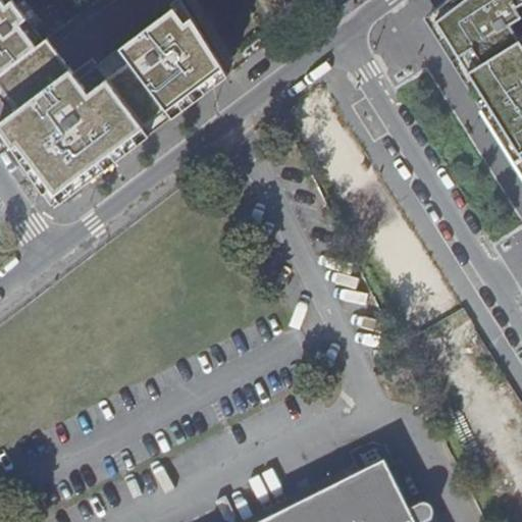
[(169,0),(59,0),(73,23),(146,138),(220,81),(169,0)]
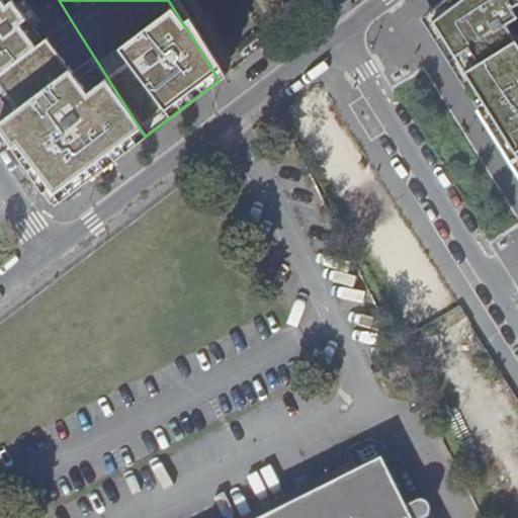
[(517,0),(458,0),(433,19),(455,53),(469,45),(481,60),(517,37),(507,22),(517,15),(517,0)]
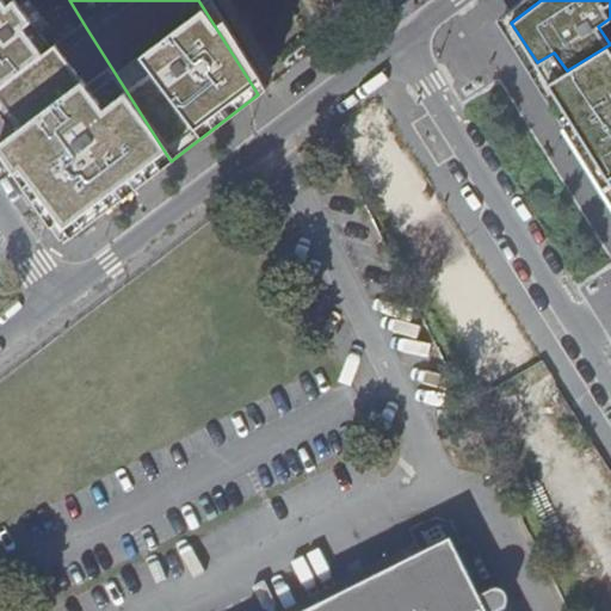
[(116,167),(131,191),(171,161),(86,28),(61,43),(68,55),(51,67),(104,148),(109,155),(112,161),(116,167)]
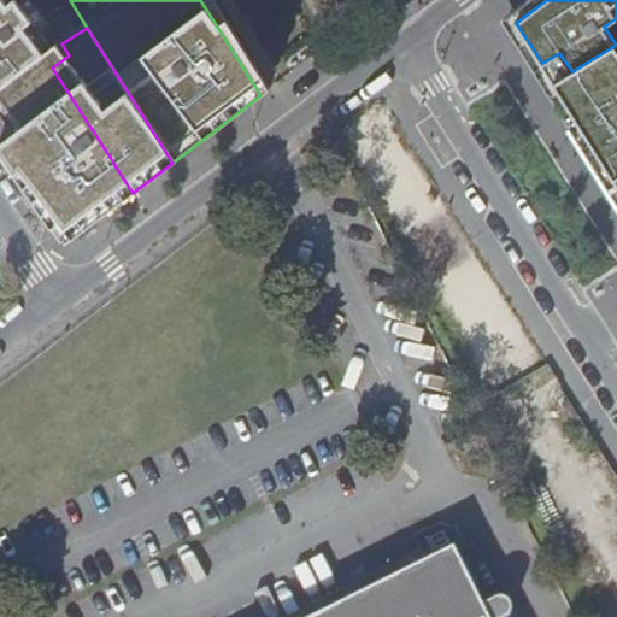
[(616,47),(616,45),(554,82),(615,180),(616,177),(616,47)]
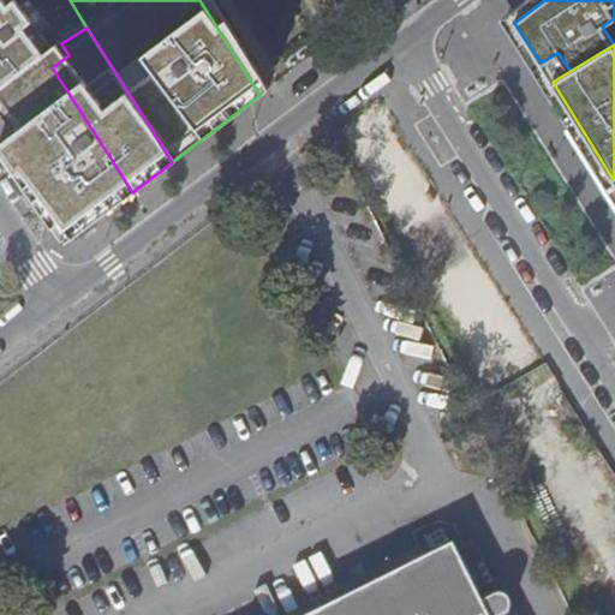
[(11,90),(0,96),(0,153),(55,234),(73,237),(132,192),(117,168),(78,196),(65,177),(105,149),(52,67),(51,64),(11,90)]
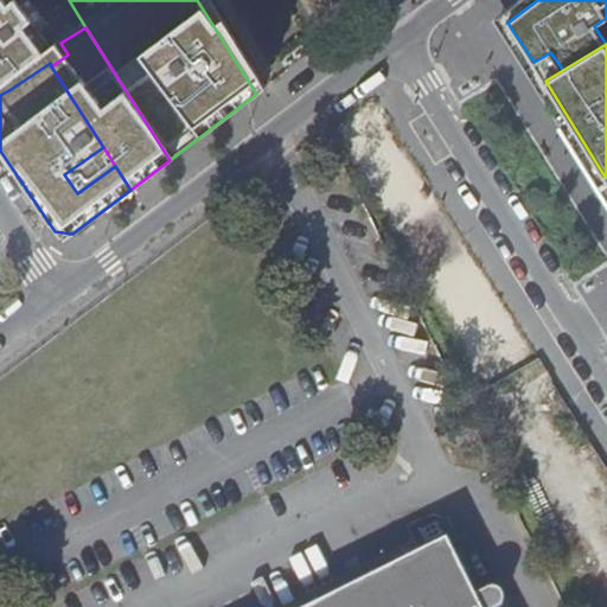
[(504,606),(505,606),(504,604),(503,600),(502,596),(496,594),(489,595),(475,601),(448,547),(416,562),(400,556),(298,606),(504,606)]
